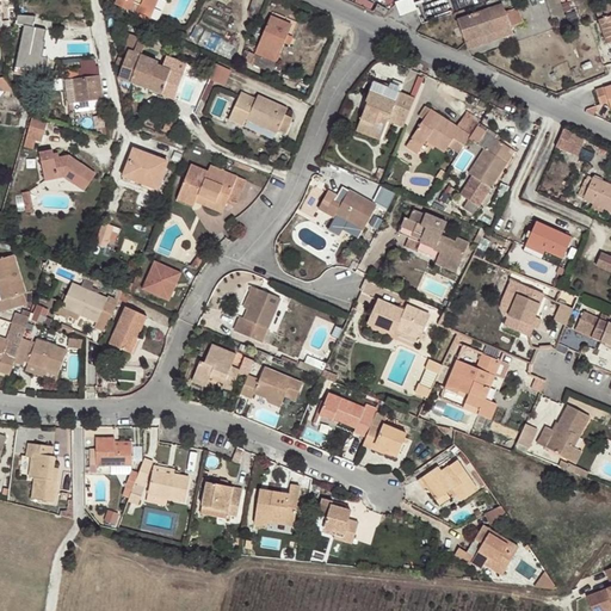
[(116,0),(115,6),(129,12),(133,2),(140,6),(136,14),(149,20),(158,0),(116,0)]
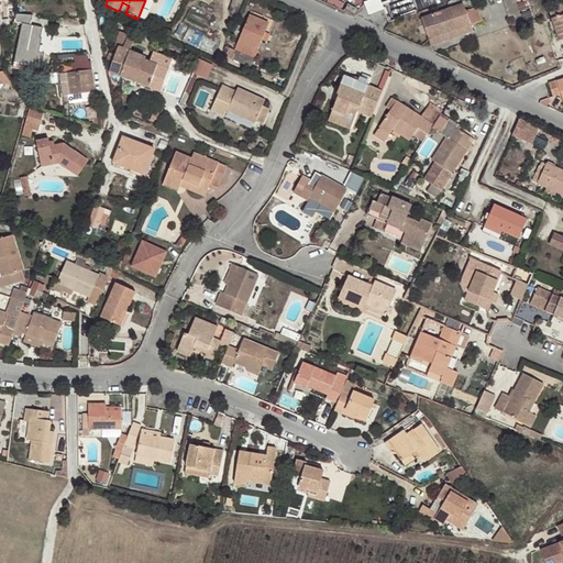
[(370,0),(373,12),(388,8),(385,0),(370,0)]
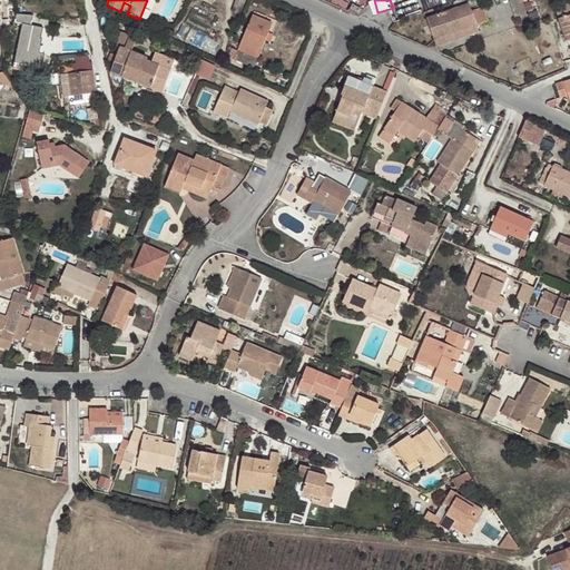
[(364,9),(353,3),(350,9),(361,15),(364,9)]
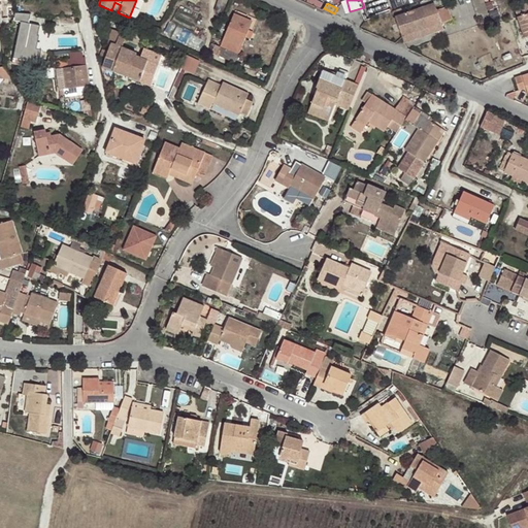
[(395,17),(402,37),(441,24),(452,20),(447,6),(436,9),(434,3),(395,17)]
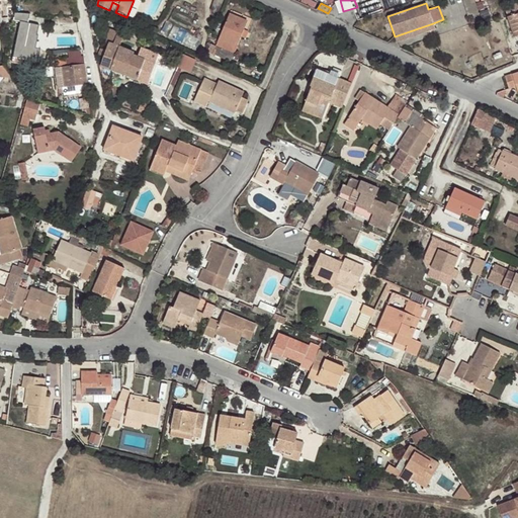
[(29,15),(15,13),(13,21),(20,22),(12,58),(28,61),(27,67),(36,68),(42,46),(37,45),(39,36),(38,36),(40,26),(28,23),(29,15)]
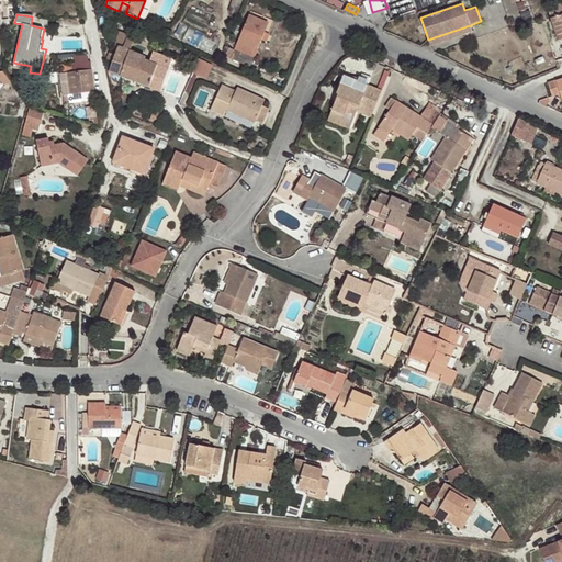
[(558,40),(561,37),(561,14),(550,19),(558,40)]
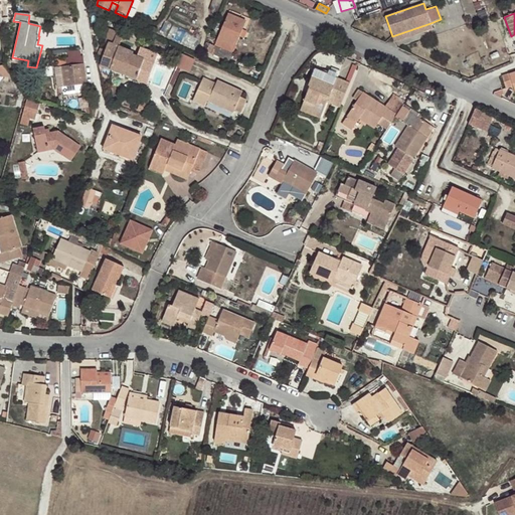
[(228,61),(245,22),(227,14),(211,53),(228,61)]
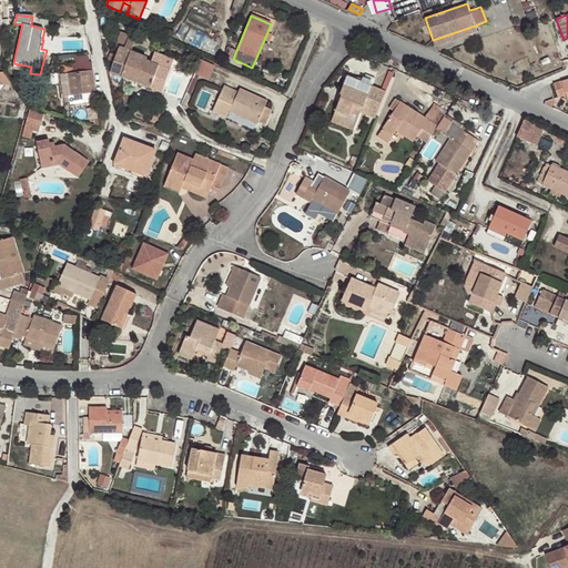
[(518,18),(521,29),(521,31),(529,29),(528,27),(525,16),(518,18)]
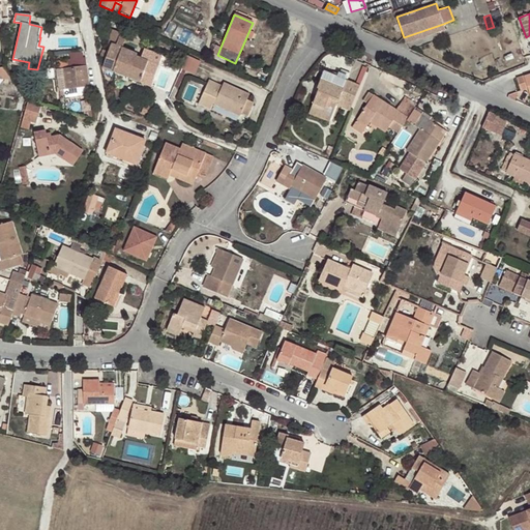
[(143,28),(145,24),(134,20),(131,24),(143,28)]
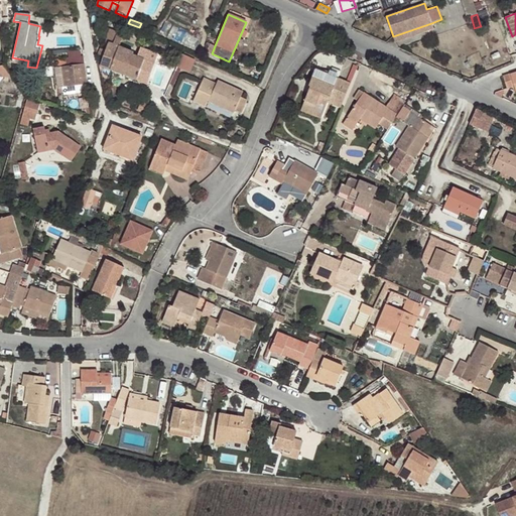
[(431,23),(393,36),(395,41),(433,28),(431,23)]
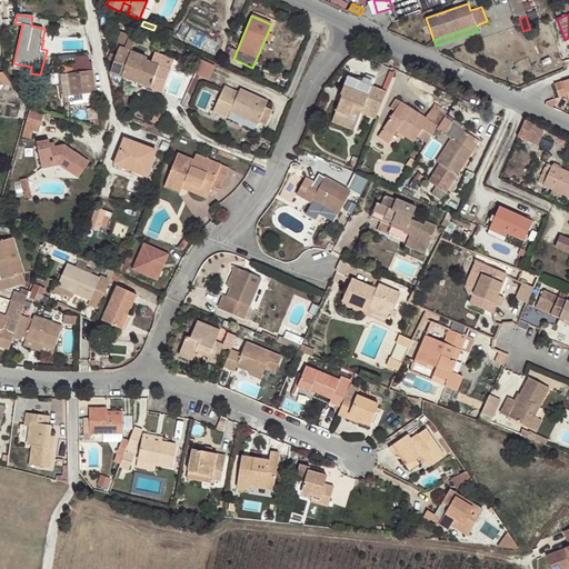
[(122,78),(137,38),(121,32),(116,48),(119,48),(117,56),(110,53),(108,60),(113,62),(110,73),(121,78),(122,78)]
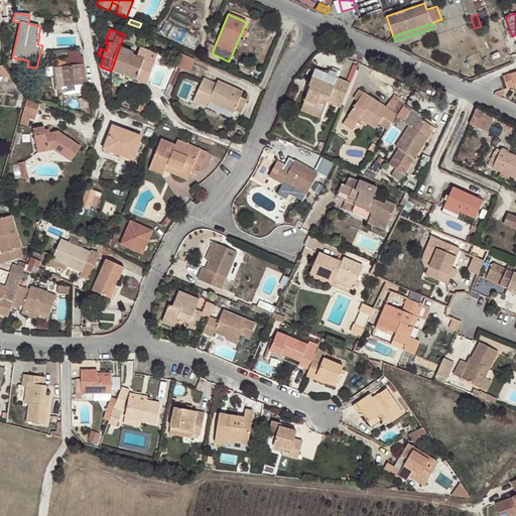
[(144,40),(124,34),(111,71),(110,71),(147,85),(154,65),(166,68),(169,58),(141,48),(144,40)]
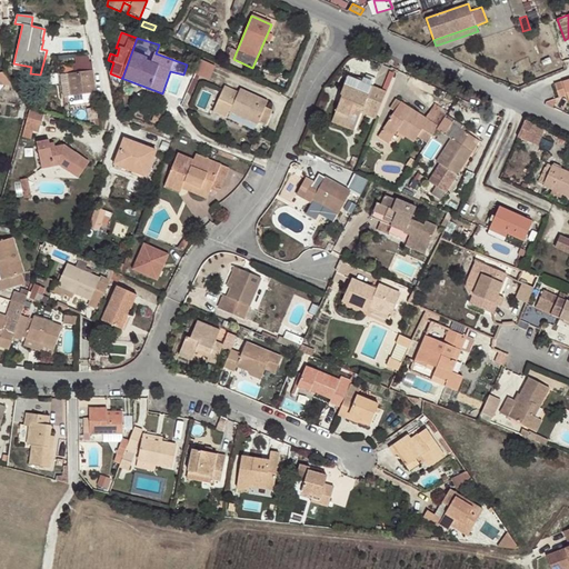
[(202,73),(213,78),(218,63),(207,59),(202,73)]
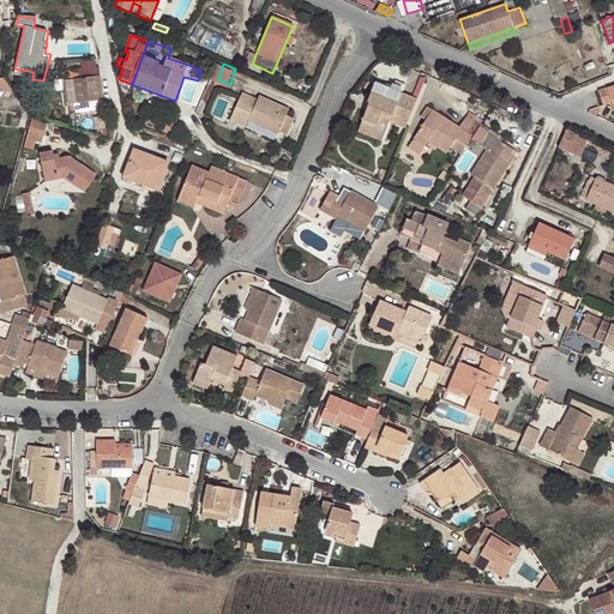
[(103,101),(100,77),(65,80),(68,106),(74,106),(76,114),(103,110),(102,101),(103,101)]
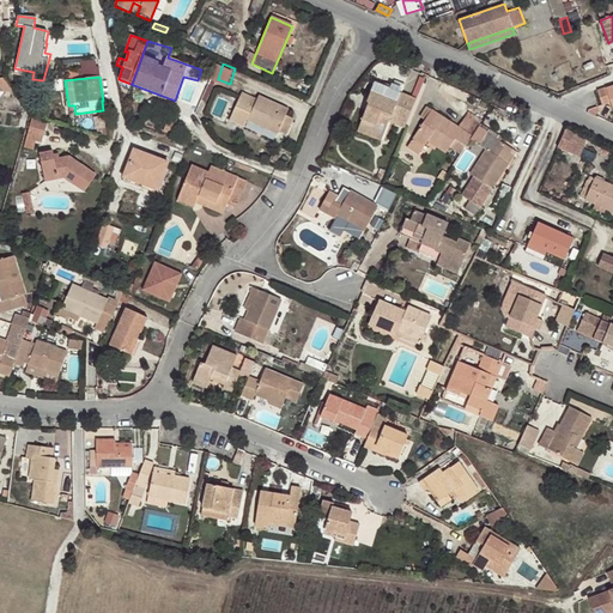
[(198,82),(198,80),(183,77),(175,101),(190,105),(198,82)]
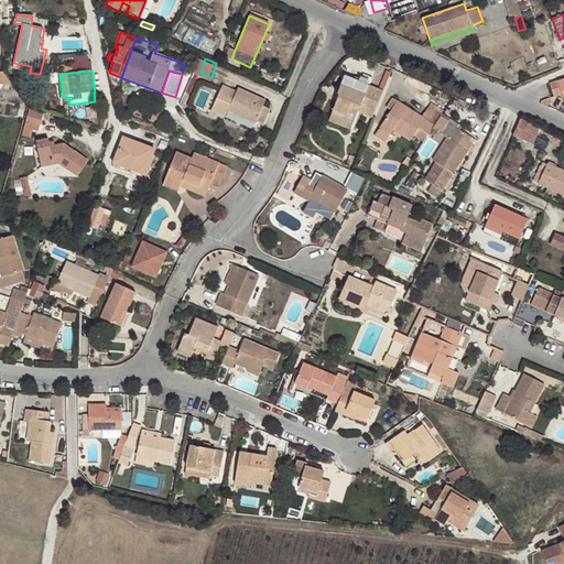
[(3,73),(0,72),(0,84),(12,86),(3,73)]
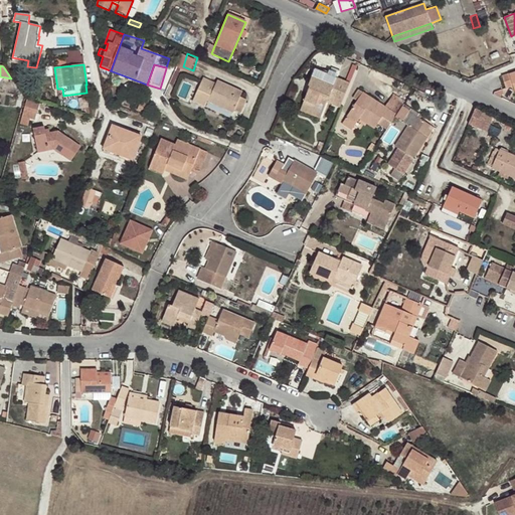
[(340,107),(349,83),(314,69),(308,86),(310,87),(303,105),(315,109),(320,95),(328,98),(326,102),(340,107)]
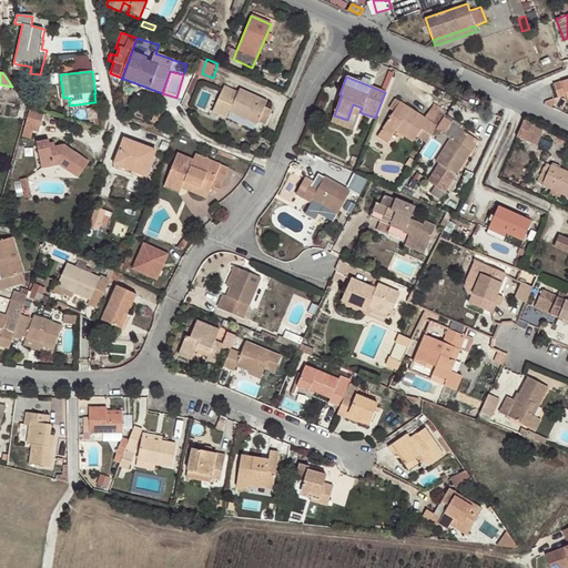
[(558,98),(566,95),(561,82),(554,84),(558,98)]
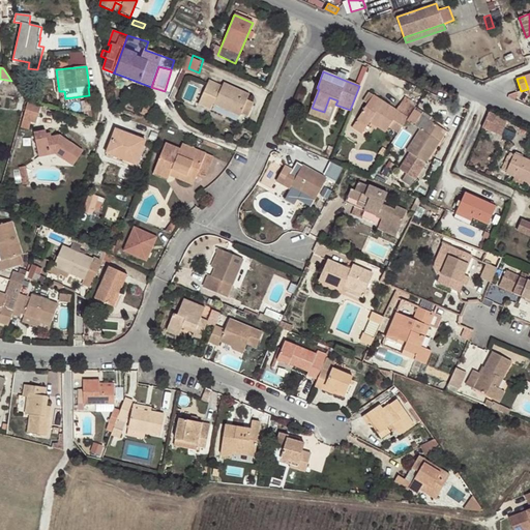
[(244,106),(247,99),(249,95),(223,84),(222,87),(209,81),(198,105),(211,111),(214,105),(240,116),(244,106)]
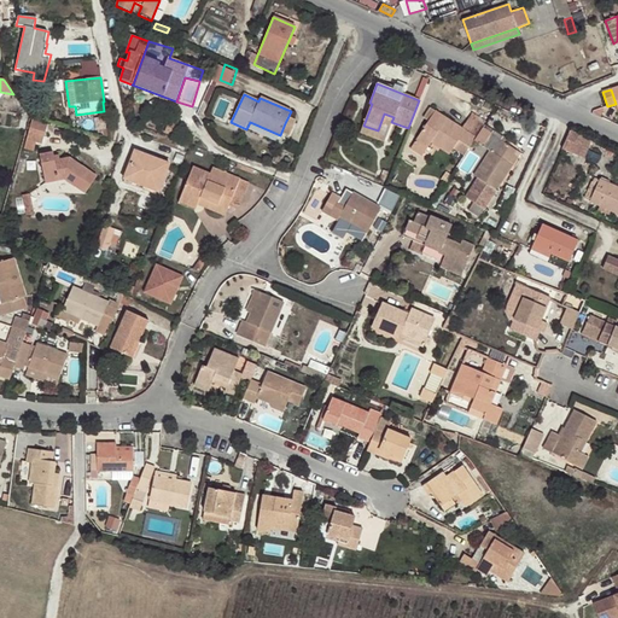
[(458,143),(468,150),(473,141),(482,127),(468,118),(461,128),(430,108),(424,118),(427,121),(415,139),(427,147),(431,143),(449,155),(458,143)]
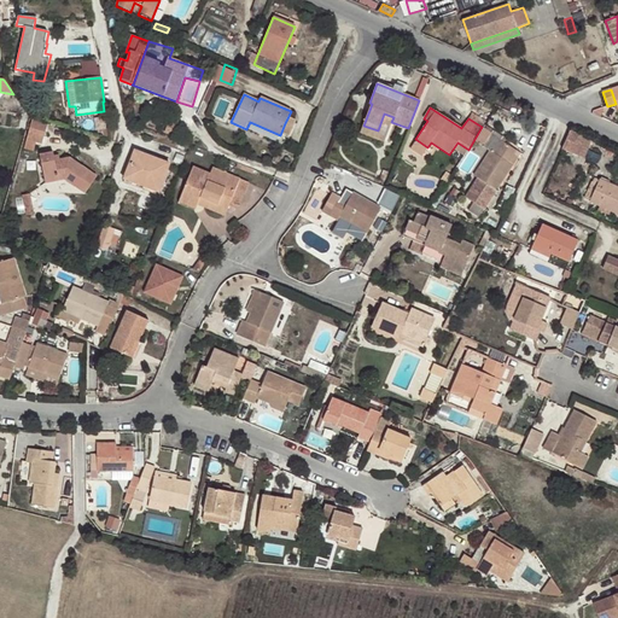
[(482,127),(485,122),(472,112),(468,118),(482,127)]
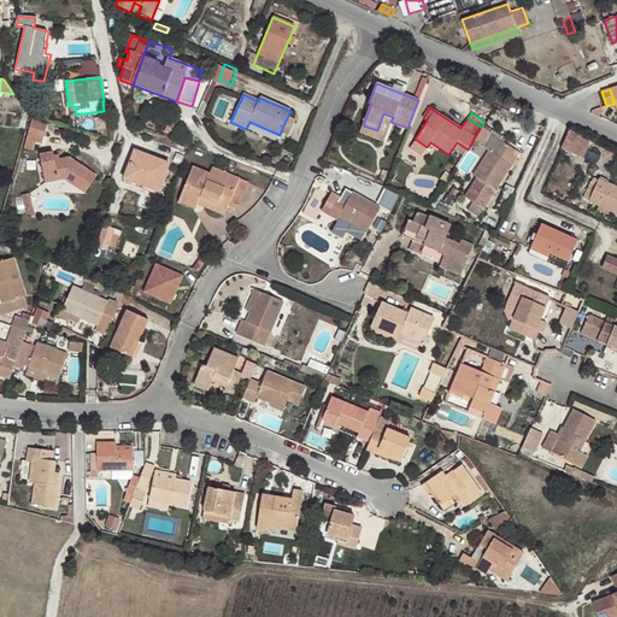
[(377,130),(363,125),(359,133),(381,140),(387,123),(391,124),(391,122),(393,117),(383,113),(377,130)]
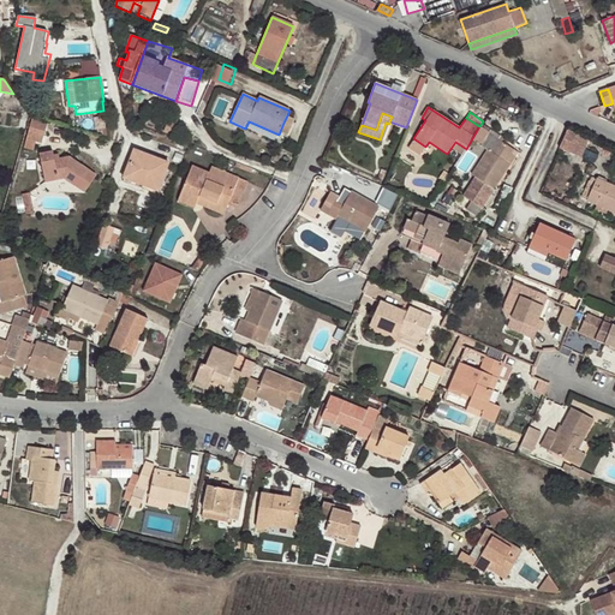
[(29,132),(43,137),(47,124),(33,119),(29,132)]
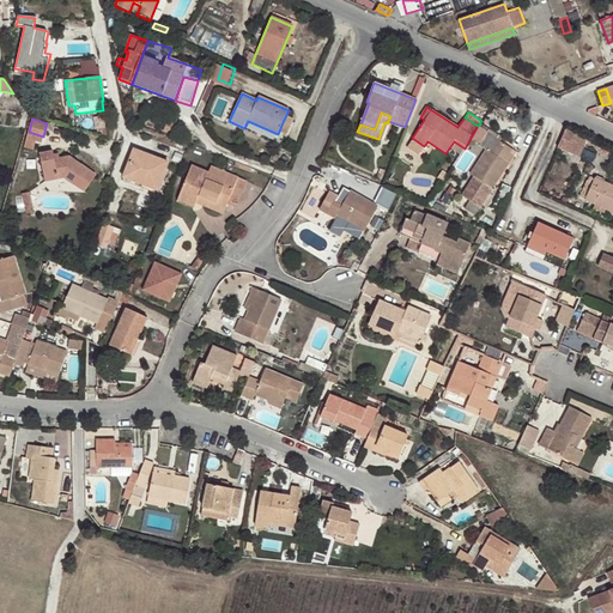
[(174,137),(177,126),(167,122),(164,132),(174,137)]
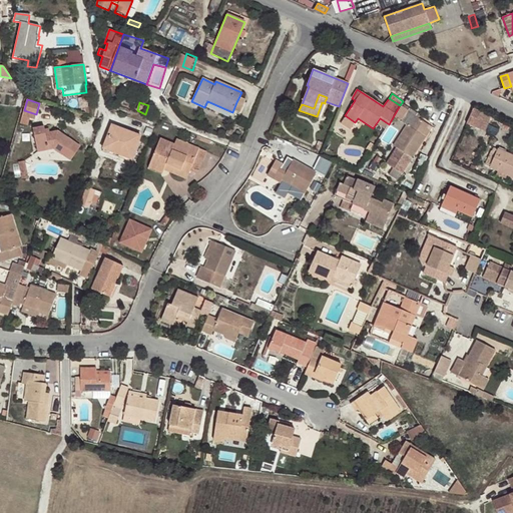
[(408,111),(400,105),(393,117),(401,121),(408,111)]
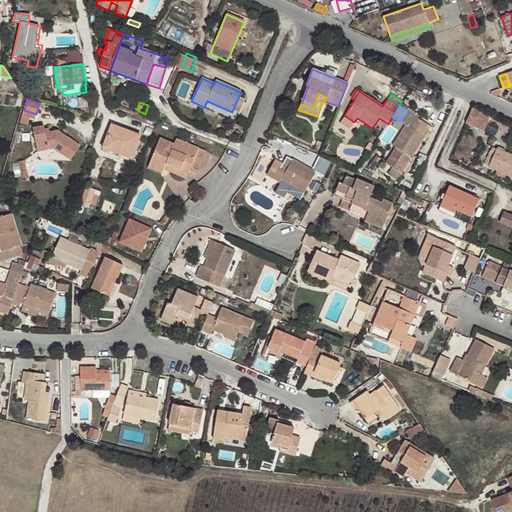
[(489,116),(471,108),(465,124),(482,131),(489,116)]
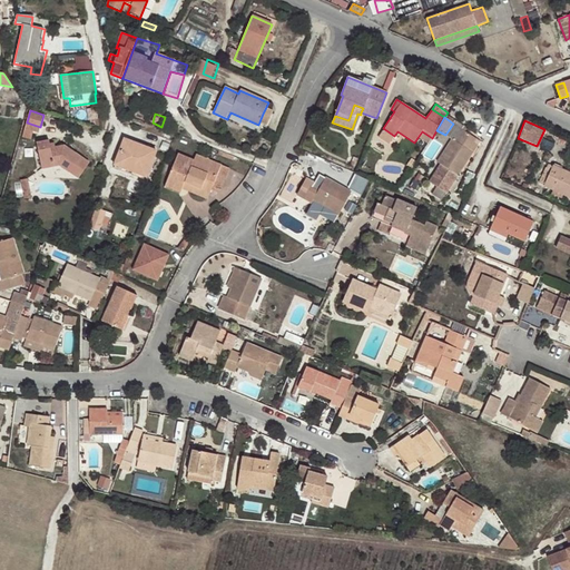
[(39,133),(40,127),(27,123),(22,138),(31,140),(33,131),(39,133)]
